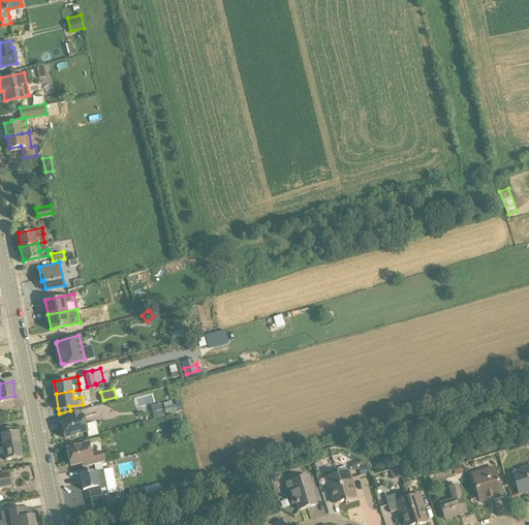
[(161,400),(163,409),(179,407),(177,397),(161,400)]
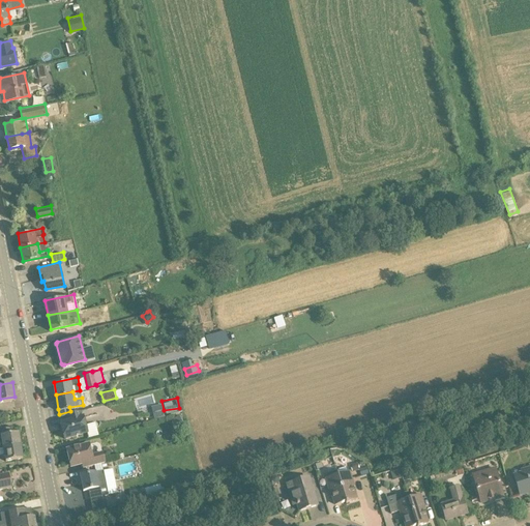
[(153,404),(156,415),(164,414),(160,402),(153,404)]
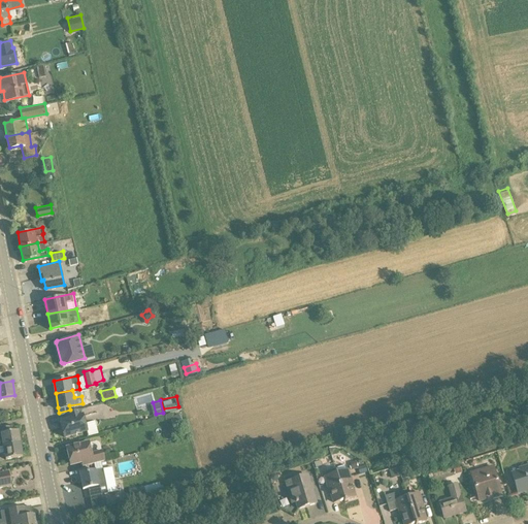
[(80,414),(78,408),(68,412),(69,417),(60,419),(64,434),(87,428),(81,413),(80,414)]
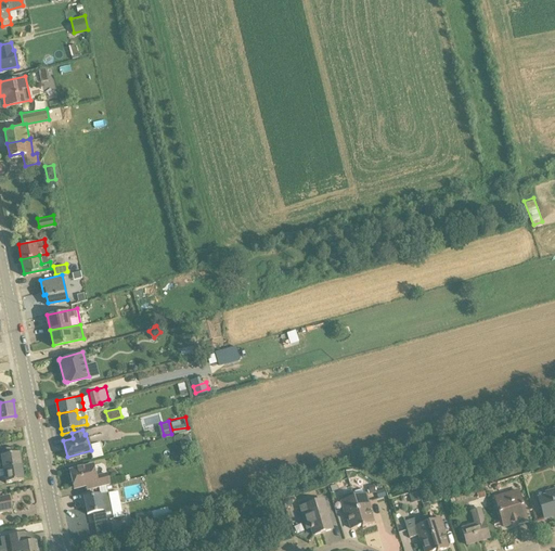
[(189,432),(179,437),(183,446),(193,441),(189,432)]
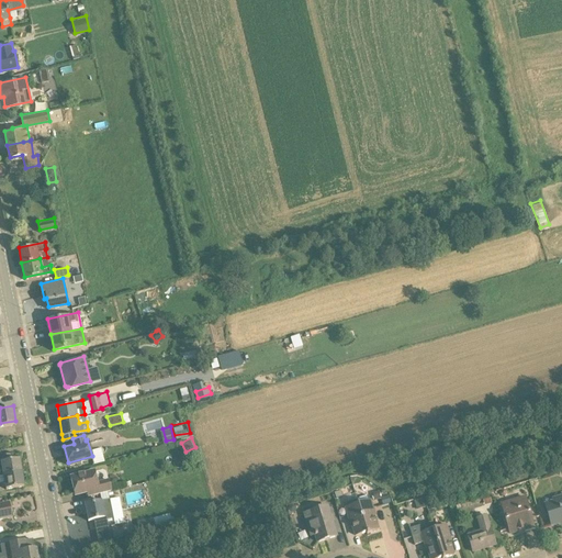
[(21,469),(19,456),(12,457),(11,452),(0,453),(0,454),(1,459),(0,459),(0,473),(3,473),(21,469)]
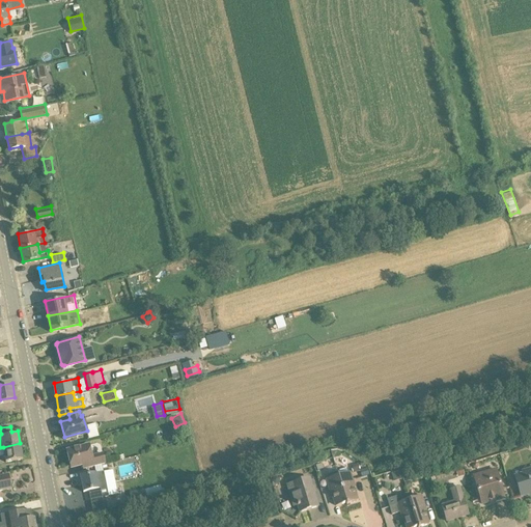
[(66,447),(71,464),(88,459),(89,465),(105,461),(102,451),(91,453),(88,442),(66,447)]
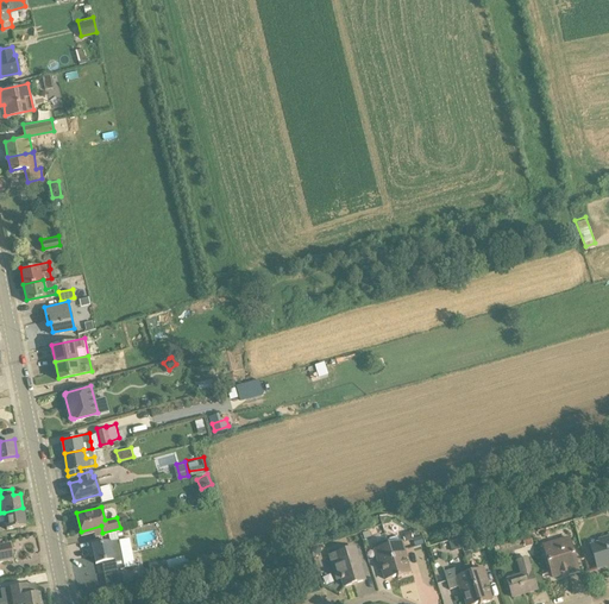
[(25,523),(23,508),(4,513),(5,521),(6,527),(25,523)]
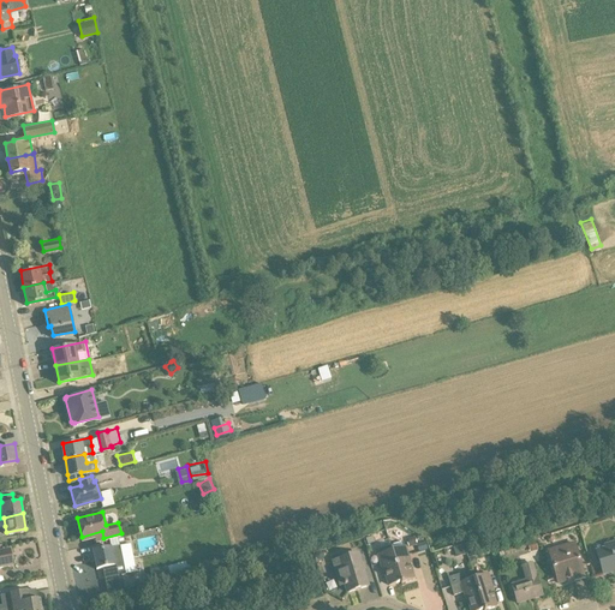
[(530,548),(537,545),(535,537),(526,539),(530,548)]
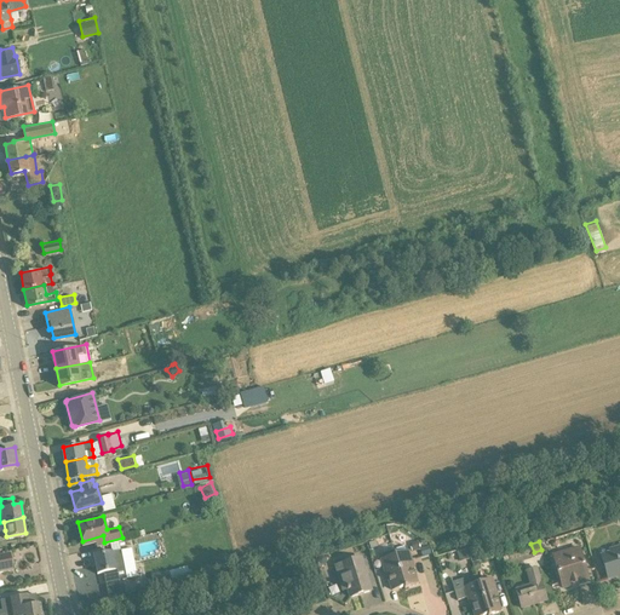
[(408,549),(406,542),(394,546),(403,584),(405,585),(417,581),(409,557),(411,557),(408,549)]
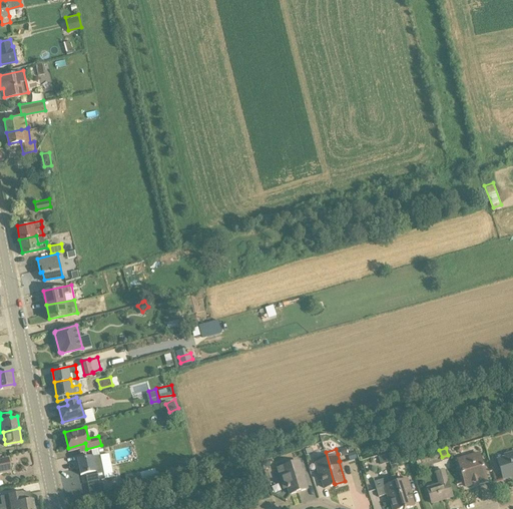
[(509,454),(497,457),(503,476),(512,473),(512,450),(509,451),(509,454)]
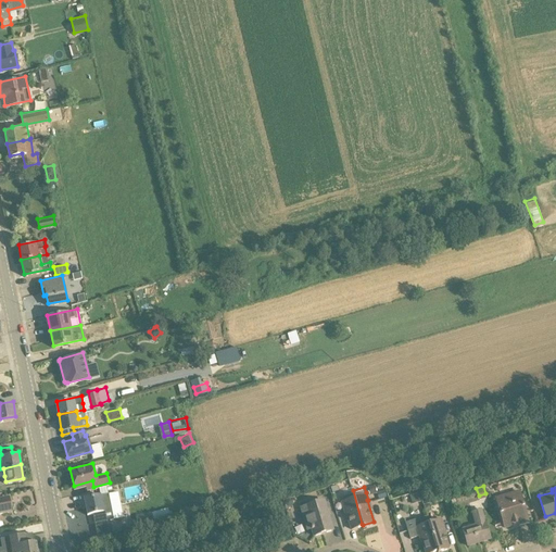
[(518,489),(495,496),(504,525),(527,518),(518,489)]
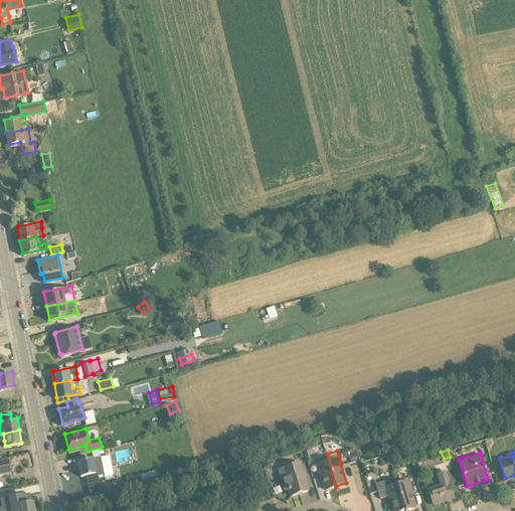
[(317,459),(318,463),(320,469),(325,488),(335,485),(327,454),(318,457),(317,459)]
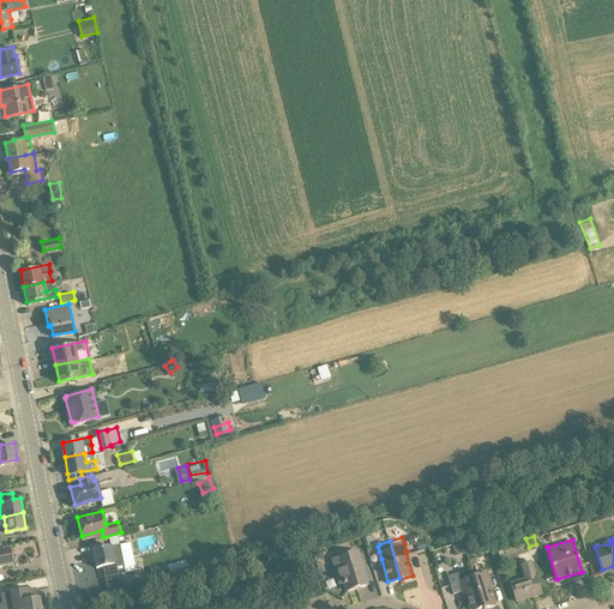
[(463,541),(453,544),(456,553),(465,550),(463,541)]
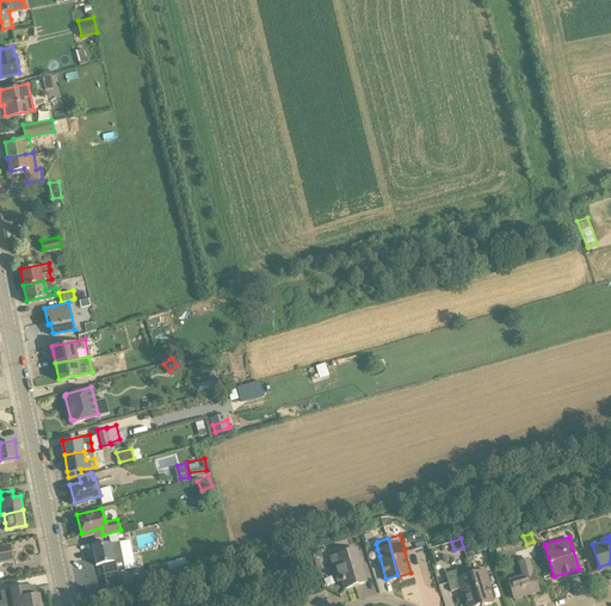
[(0,561),(12,558),(10,544),(1,545),(0,539),(0,561)]
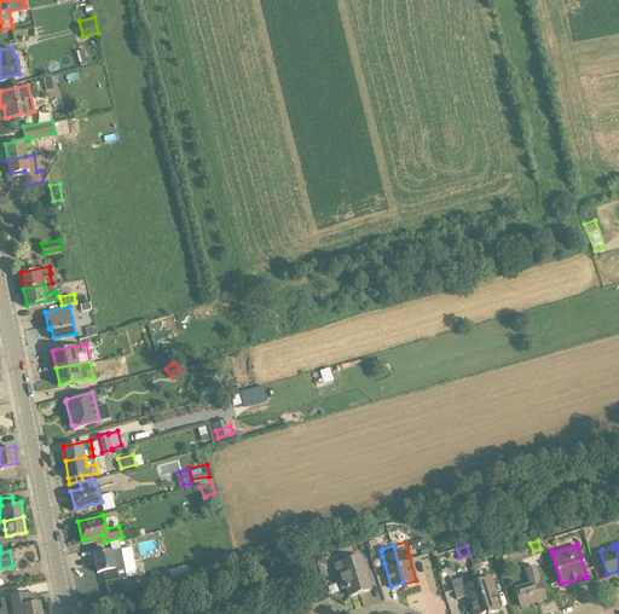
[(105,574),(106,579),(109,595),(125,591),(122,575),(126,575),(120,548),(93,552),(97,571),(104,568),(105,574)]
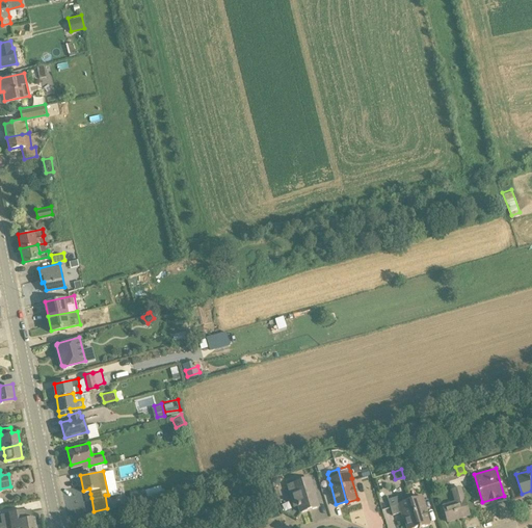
[(318,504),(310,477),(288,483),(294,504),(297,503),(298,504),(300,510),(318,504)]
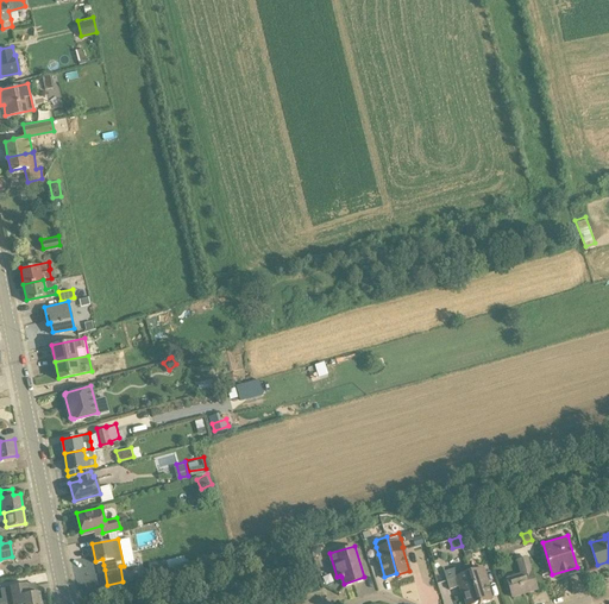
[(184,553),(175,555),(177,564),(187,561),(184,553)]
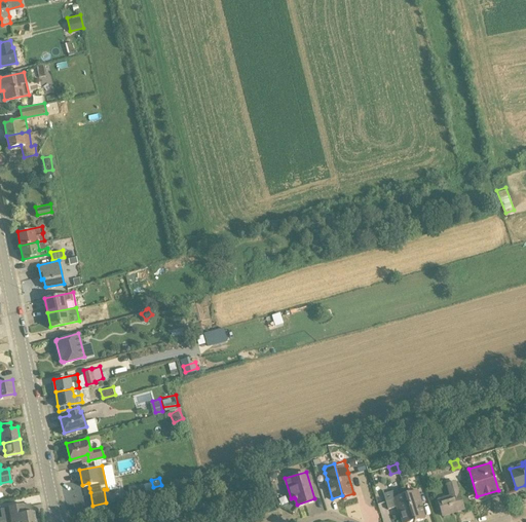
[(450,494),(438,497),(442,514),(463,507),(459,491),(458,491),(455,480),(447,482),(450,494)]
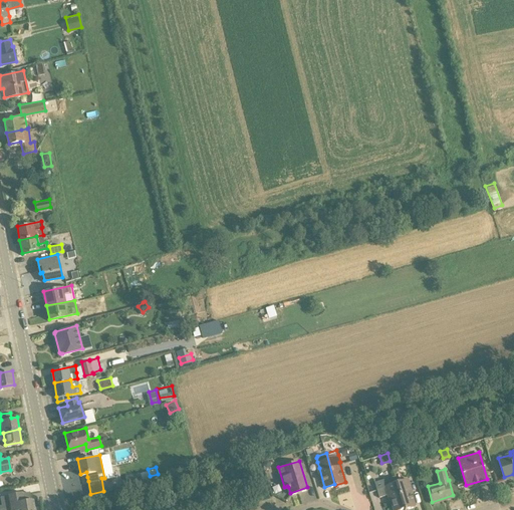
[(127,483),(143,479),(141,471),(125,475),(127,483)]
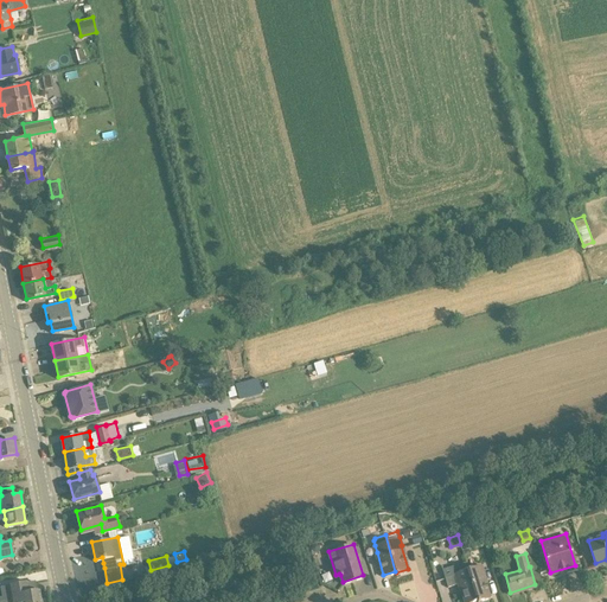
[(480,564),(468,569),(477,597),(478,600),(490,596),(483,572),(480,564)]
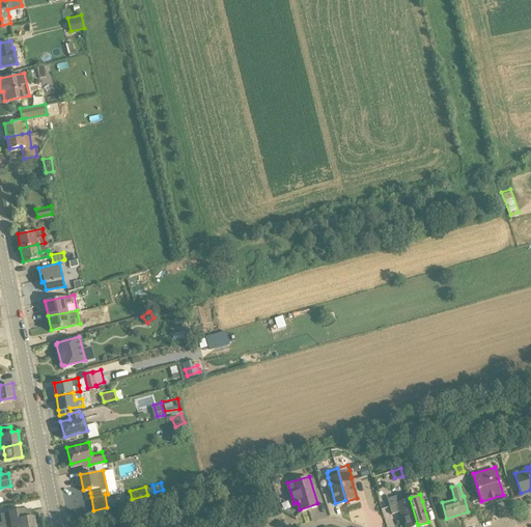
[(410,498),(398,501),(398,500),(389,503),(391,511),(401,508),(407,526),(417,523),(410,498)]
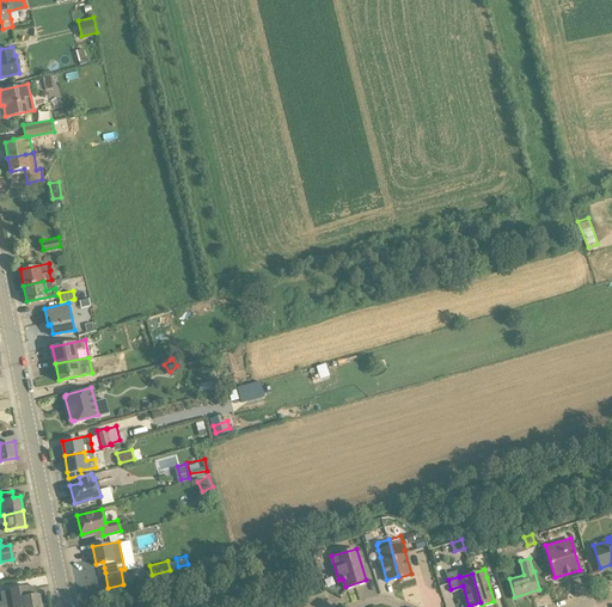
[(7,600),(7,606),(41,606),(42,606),(43,606),(42,602),(41,601),(40,594),(37,594),(35,583),(5,589),(7,600)]
